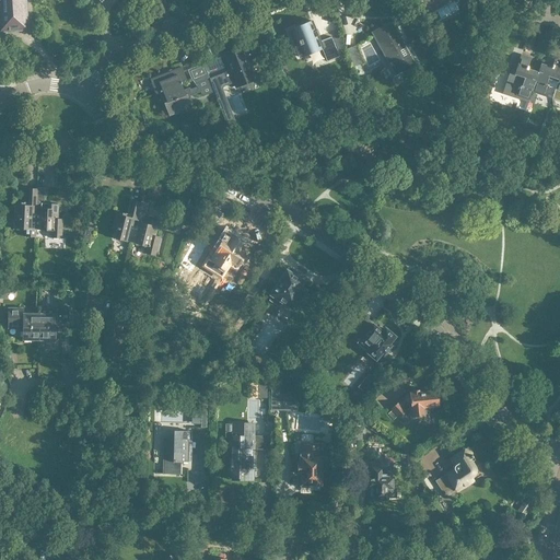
[(0,0),(0,30),(25,28),(23,0),(0,0)]
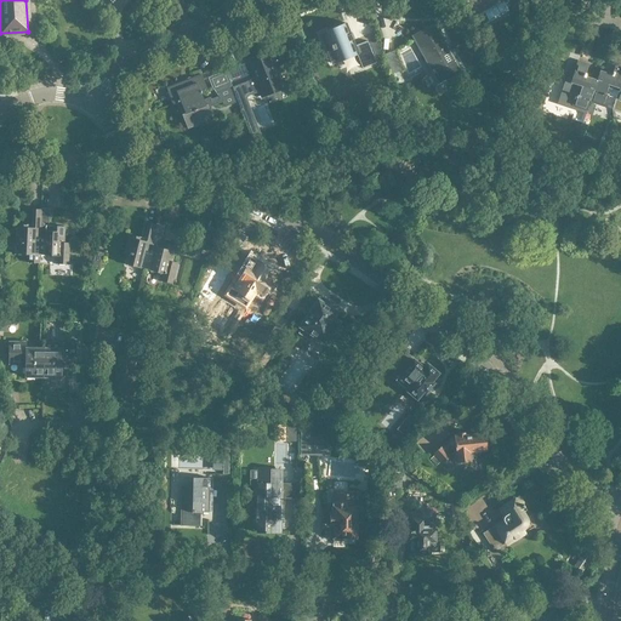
[(375,63),(366,41),(353,46),(345,23),(318,34),(330,63),(355,52),(362,68),(375,63)]
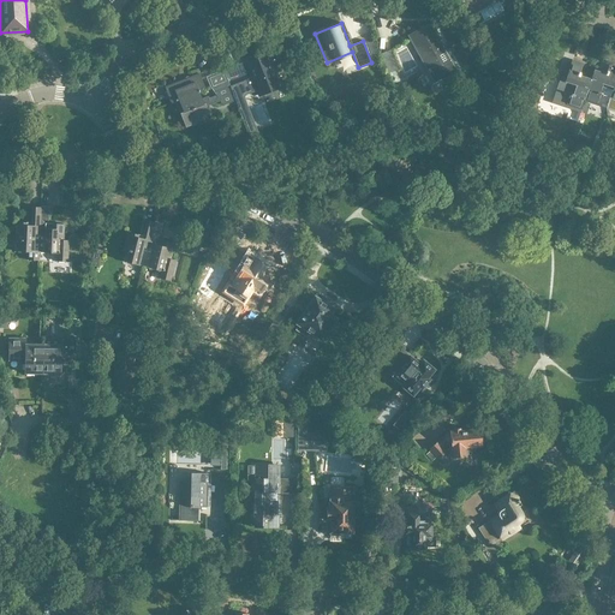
[(407,36),(434,83),(457,71),(430,23),(407,36)]
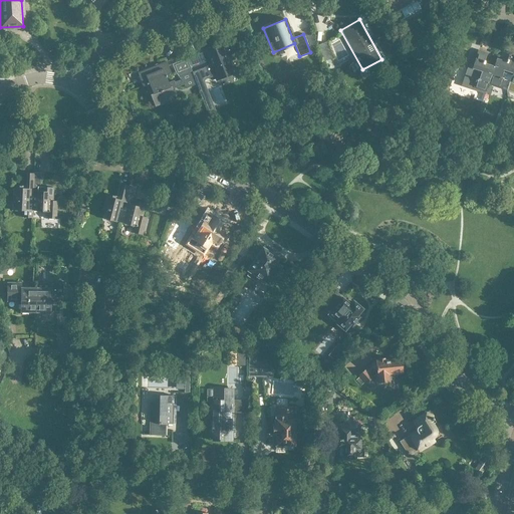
[(333,58),(326,42),(317,45),(323,62),(333,58)]
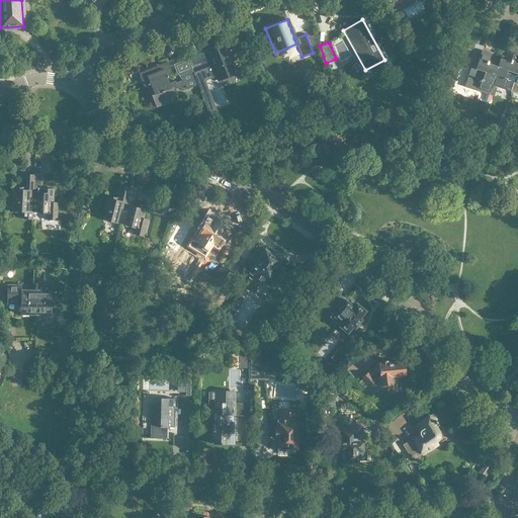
[(197,83),(199,88),(208,84),(207,79),(206,75),(214,72),(218,80),(235,74),(224,45),(206,52),(211,66),(203,69),(202,66),(195,69),(200,82),(197,83)]
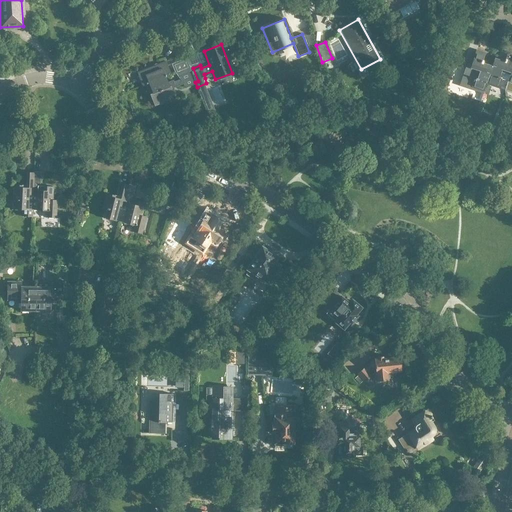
[(486,83),(491,66),(482,63),(485,53),(476,49),(470,68),(479,71),(477,79),(475,78),(475,79),(474,79),(471,87),(483,92),(486,83)]
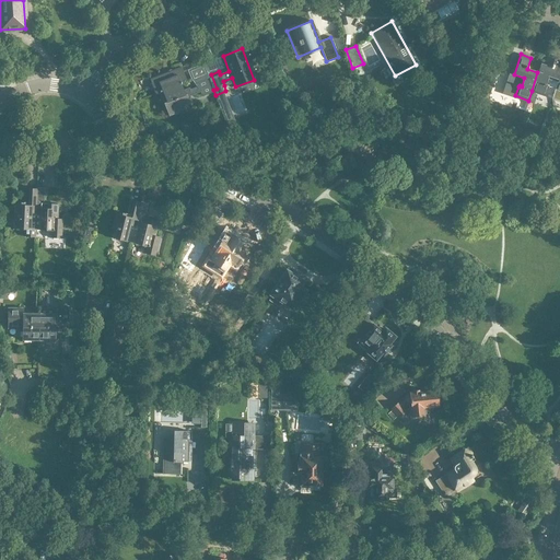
[(210,72),(223,67),(219,57),(207,62),(210,72)]
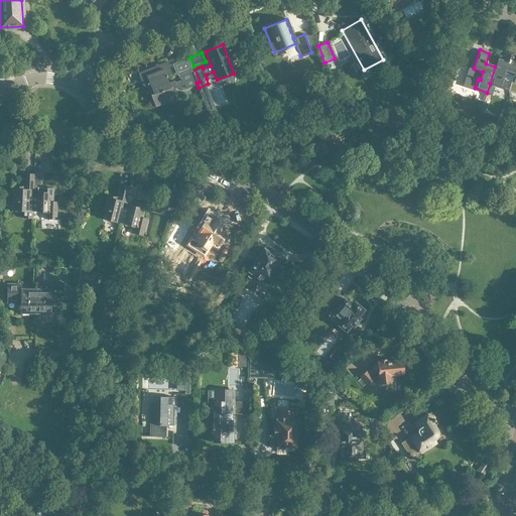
[(495,67),(490,84),(503,89),(506,80),(504,79),(504,78),(503,78),(505,70),(515,74),(515,70),(515,53),(511,52),(508,62),(497,58),(495,67)]
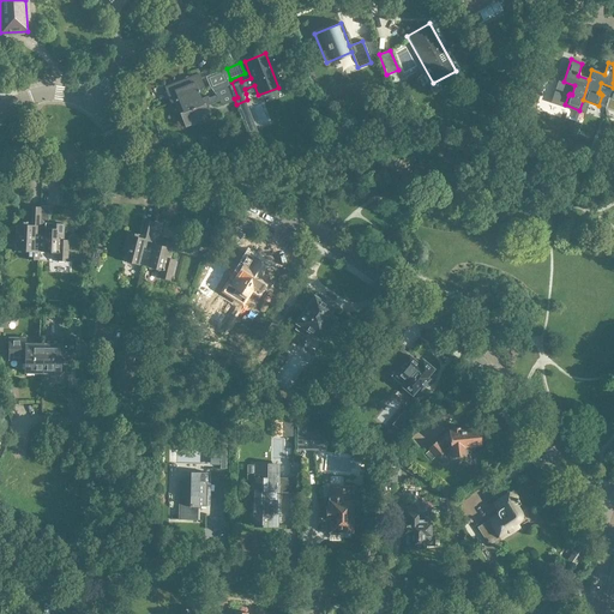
[(209,88),(212,92),(227,86),(226,86),(228,85),(223,72),(206,79),(209,88)]
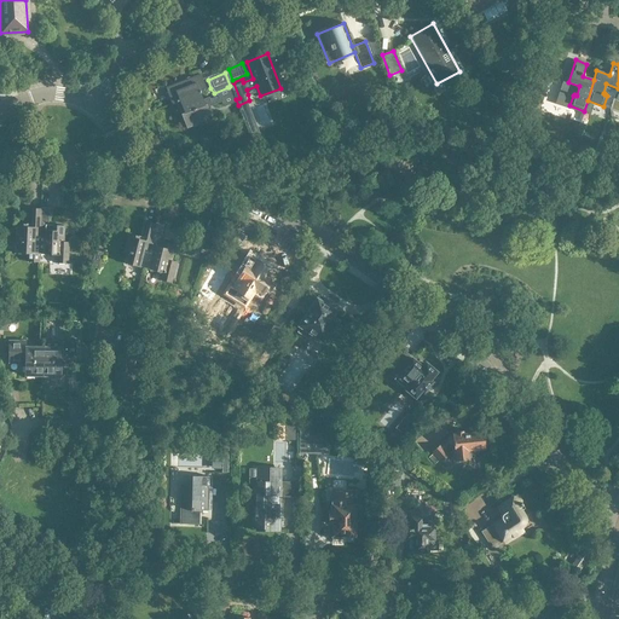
[(169,86),(185,128),(198,123),(197,120),(209,115),(206,104),(203,105),(198,93),(206,90),(200,74),(169,86)]
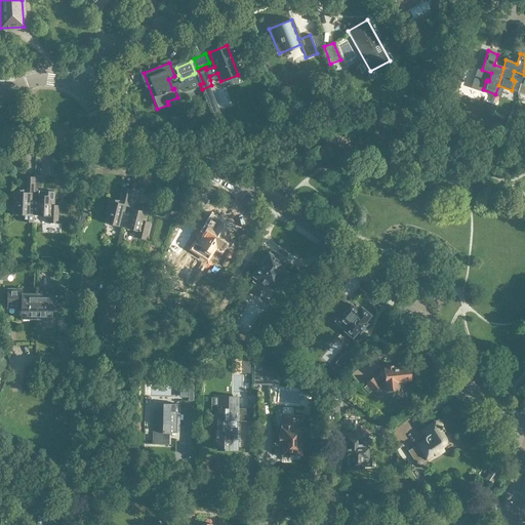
[(194,74),(182,79),(190,90),(198,87),(194,74)]
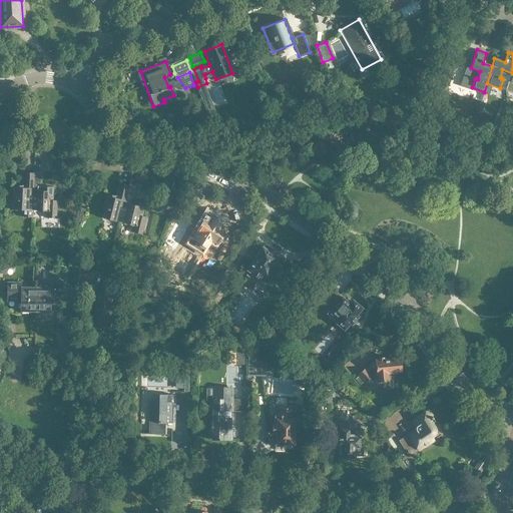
[(270,137),(271,144),(285,142),(284,135),(270,137)]
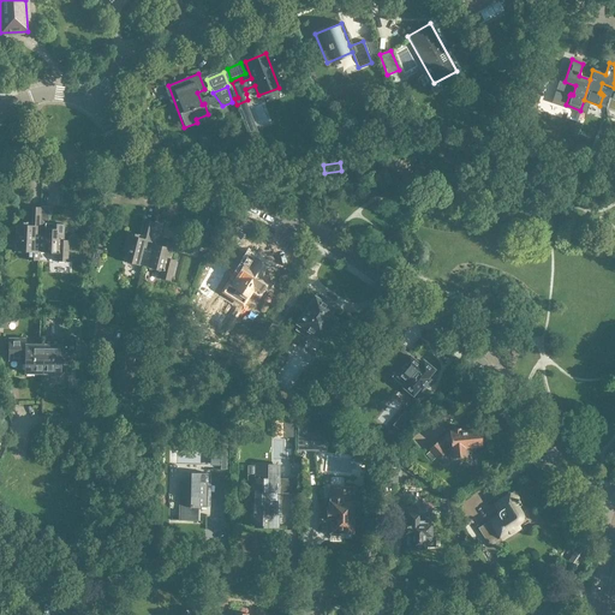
[(39,252),(57,254),(58,261),(67,262),(69,240),(64,240),(65,224),(49,224),(49,207),(41,206),(41,207),(39,252)]
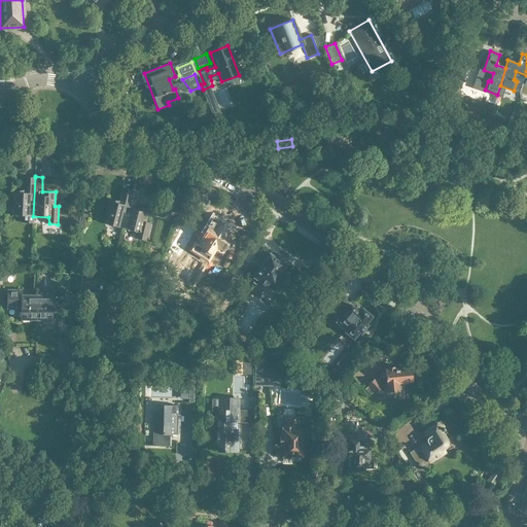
[(24,222),(33,222),(33,216),(35,177),(28,177),(28,190),(14,190),(13,215),(24,216),(24,222)]
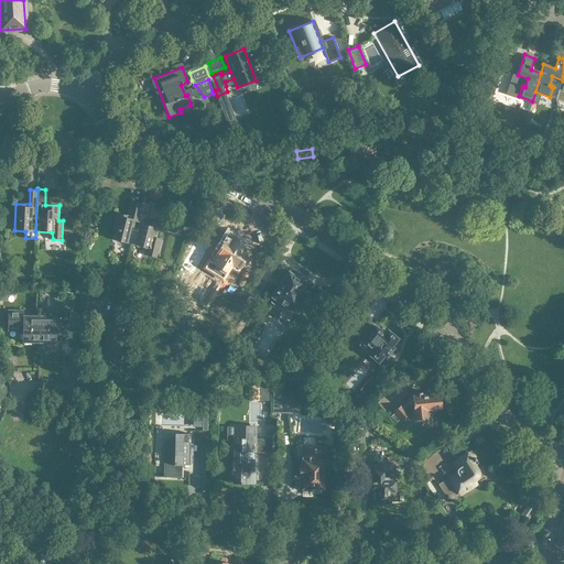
[(115,239),(131,243),(141,204),(134,202),(130,216),(117,213),(112,228),(117,230),(115,239)]
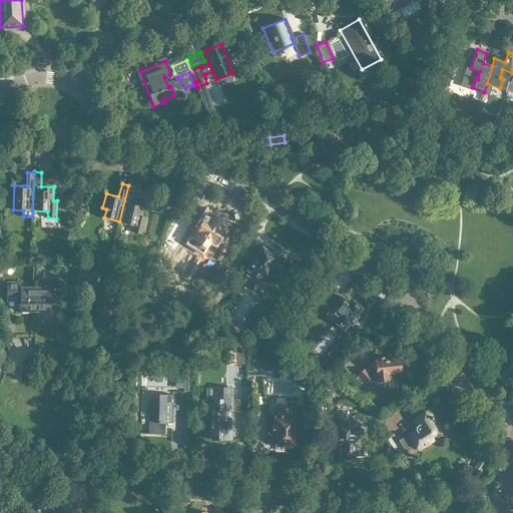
[(119,221),(134,225),(132,231),(141,234),(146,216),(141,215),(144,203),(132,199),(135,185),(129,184),(128,185),(119,221)]
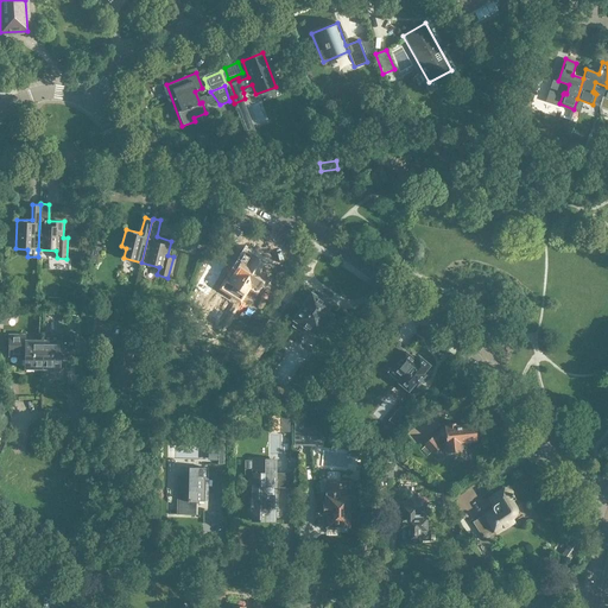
[(196,249),(204,251),(207,241),(198,239),(196,249)]
